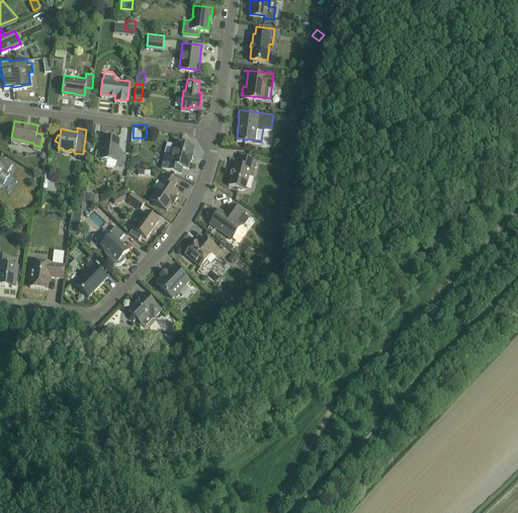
[(116,158),(115,164),(124,165),(126,150),(118,149),(119,136),(102,134),(100,149),(99,150),(98,154),(101,157),(104,158),(106,156),(116,158)]
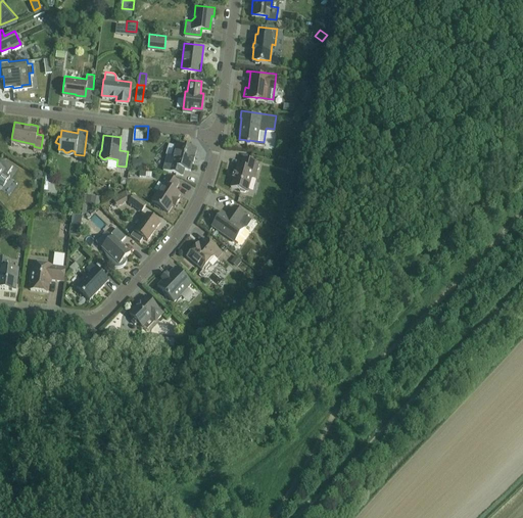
[(168,152),(163,167),(182,172),(184,166),(190,168),(192,160),(193,160),(194,154),(196,146),(185,143),(185,144),(175,141),(172,153),(168,152)]
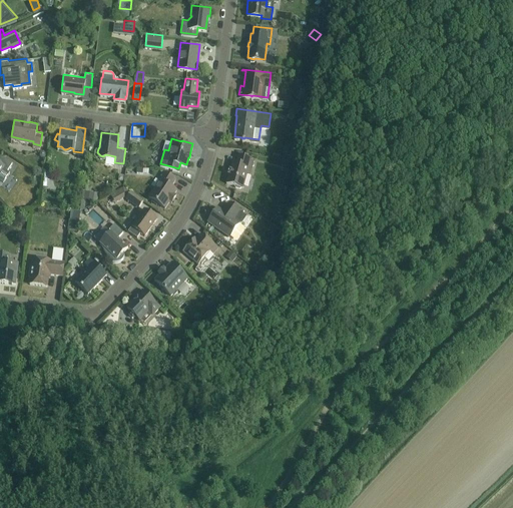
[(0,176),(4,179),(10,169),(7,167),(12,160),(0,151),(0,176)]
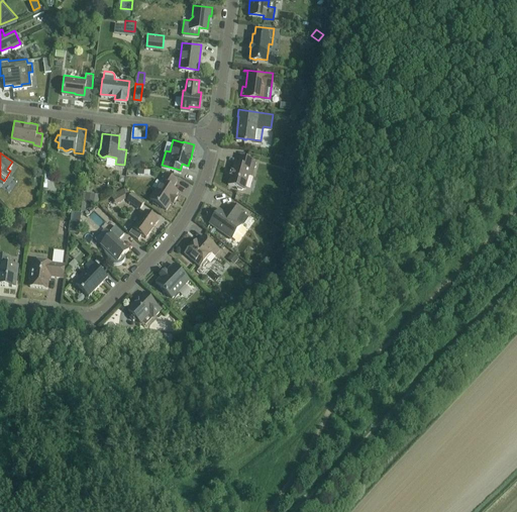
[(230,173),(228,182),(236,184),(237,185),(241,187),(243,186),(244,186),(248,172),(251,173),(255,158),(239,154),(237,161),(234,160),(231,168),(229,173),(230,173)]
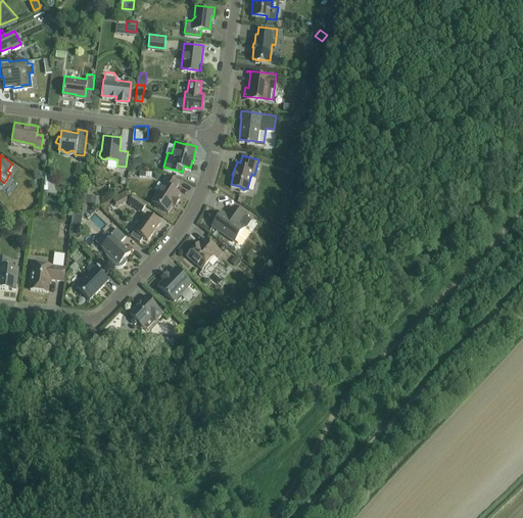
[(293,155),(291,162),(299,165),(300,157),(293,155)]
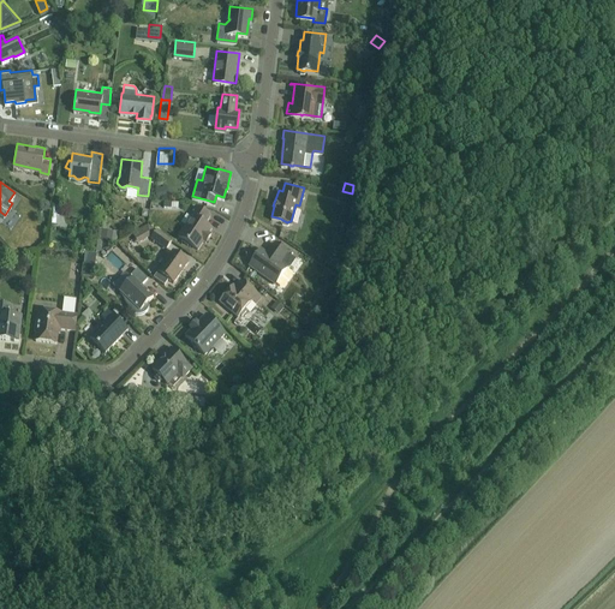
[(185,221),(178,233),(197,245),(203,237),(206,239),(212,231),(208,228),(212,224),(204,220),(210,212),(195,202),(190,210),(195,214),(189,224),(185,221)]
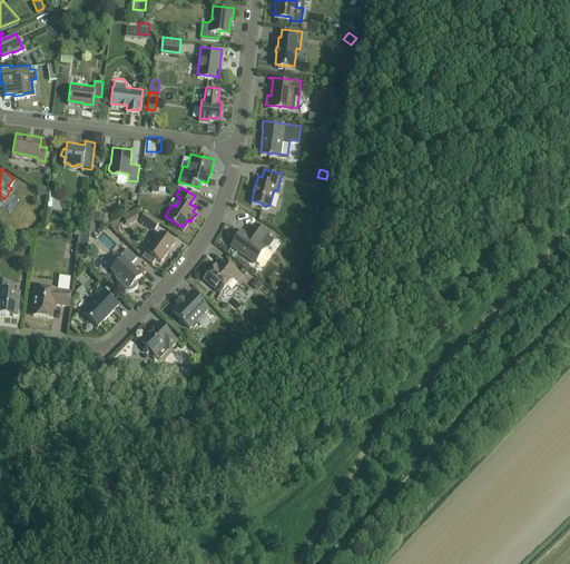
[(50,203),(59,203),(60,191),(51,191),(50,203)]
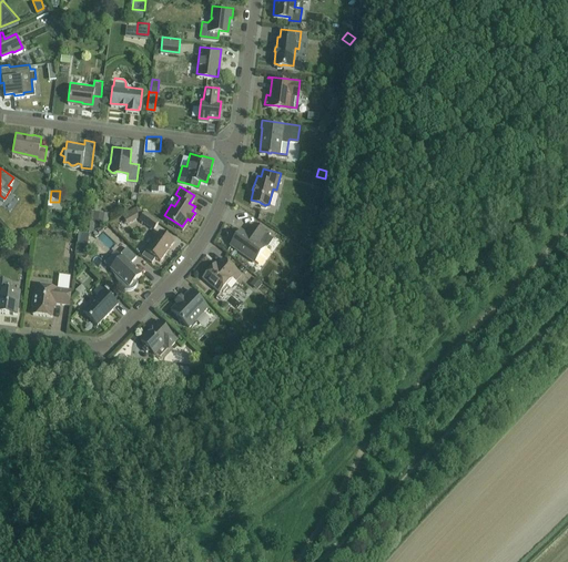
[(140,215),(139,216),(153,226),(159,218),(144,208),(140,215)]
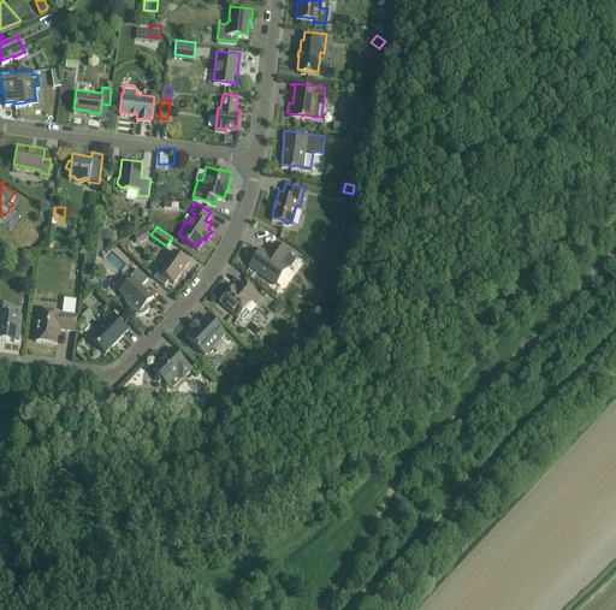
[(110,240),(102,248),(112,255),(119,248),(110,240)]
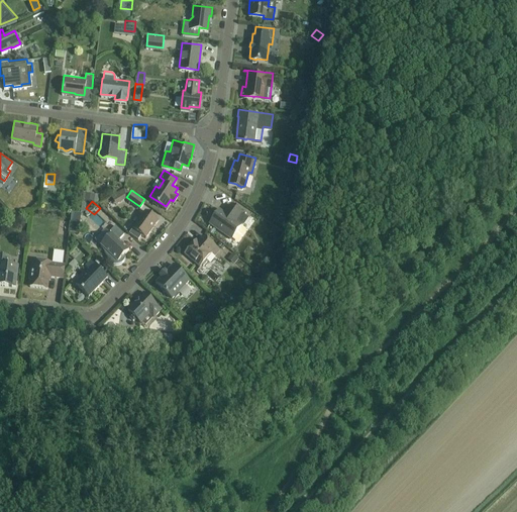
[(248,214),(241,209),(231,201),(227,207),(228,207),(225,211),(219,206),(210,220),(231,235),(240,221),(244,221),(244,220),(247,222),(250,217),(248,215),(248,214)]
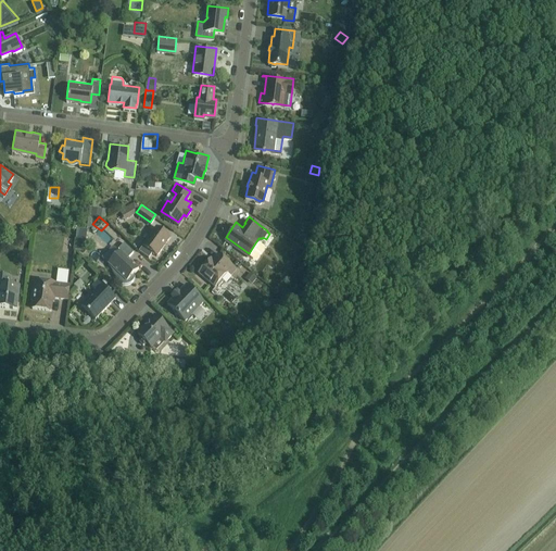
[(156,223),(142,242),(139,247),(148,254),(152,249),(156,252),(171,233),(156,223)]
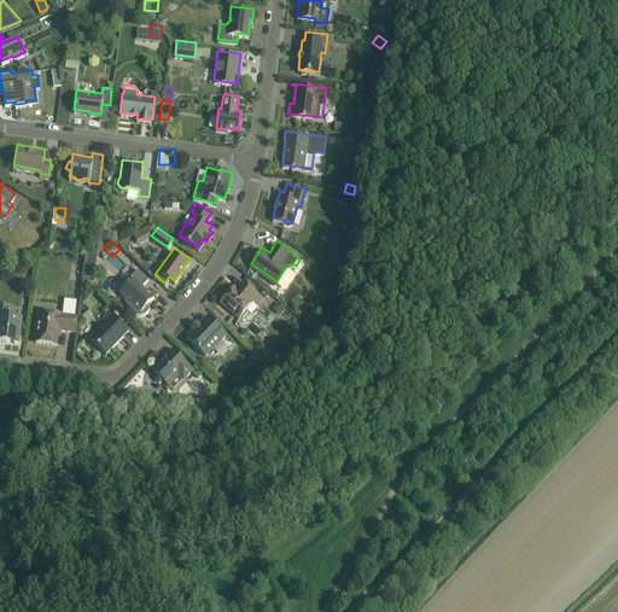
[(86,249),(83,261),(95,263),(97,250),(86,249)]
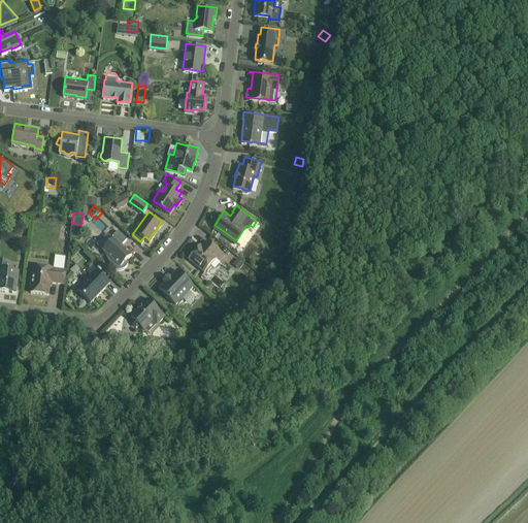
[(113,235),(102,247),(103,248),(112,263),(114,265),(116,266),(117,266),(118,266),(119,266),(120,267),(121,266),(122,266),(123,266),(124,265),(125,265),(126,264),(127,263),(127,262),(128,262),(128,261),(128,260),(128,259),(128,258),(128,257),(128,256),(132,252),(121,241),(127,235),(118,227),(111,233),(113,235)]
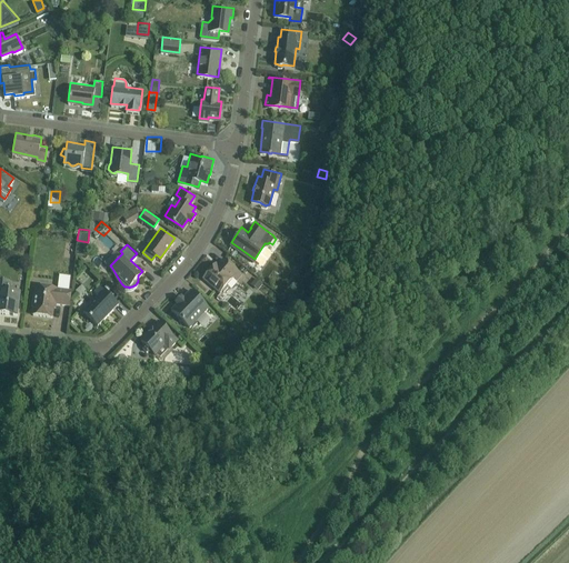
[(313,261),(309,253),(301,257),(306,264),(313,261)]
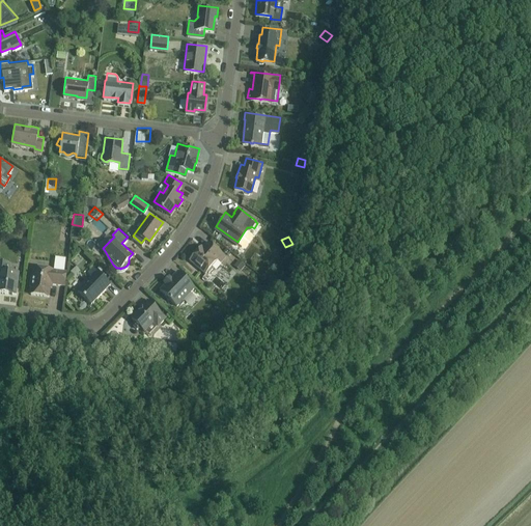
[(198,246),(190,256),(205,270),(207,268),(208,269),(213,265),(212,263),(218,256),(221,258),(225,253),(208,239),(200,248),(198,246)]
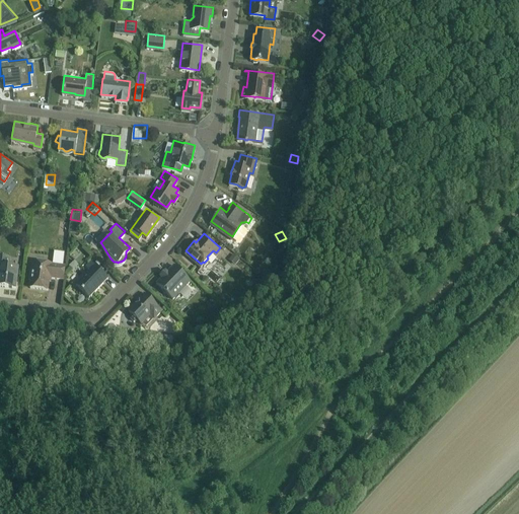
[(228,255),(234,262),(239,257),(233,250),(228,255)]
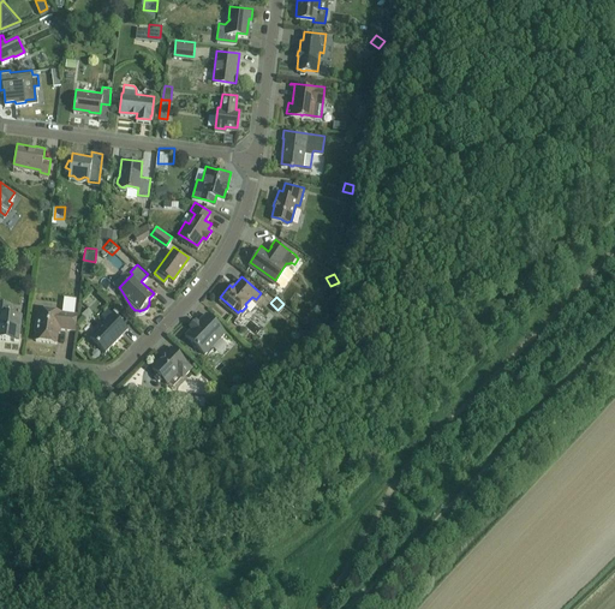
[(0,318),(1,320),(0,324),(0,334),(18,338),(22,312),(11,311),(12,302),(0,299),(0,318)]
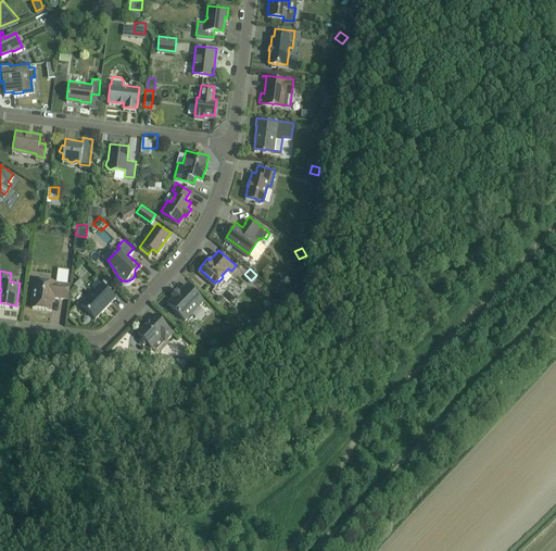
[(33,297),(32,304),(50,307),(52,293),(67,296),(70,280),(59,279),(59,282),(53,280),(43,278),(42,277),(39,276),(37,278),(36,277),(35,287),(33,286),(30,297),(33,297)]
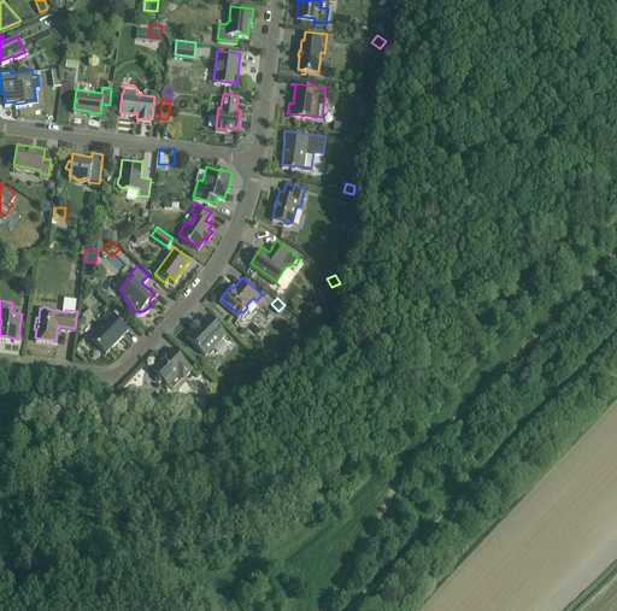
[(106,318),(90,335),(106,350),(128,327),(107,306),(101,313),(106,318)]
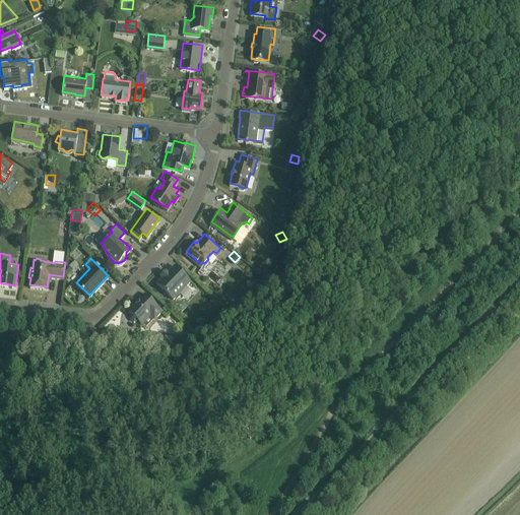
[(161,274),(156,280),(173,297),(175,295),(177,296),(180,293),(179,291),(191,278),(174,262),(167,269),(166,268),(160,273),(161,274)]
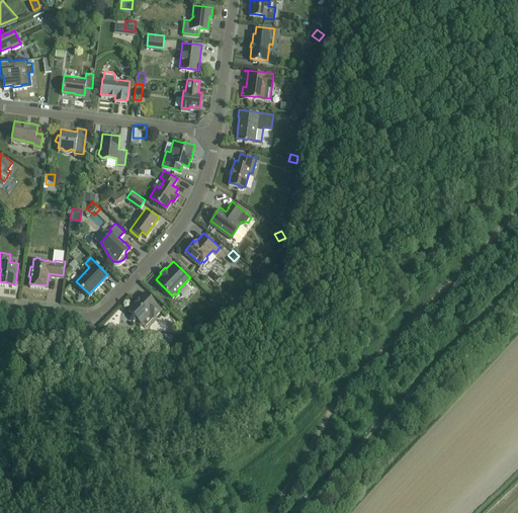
[(136,300),(128,308),(132,311),(131,315),(133,317),(137,316),(141,320),(150,311),(157,312),(162,307),(144,289),(138,295),(139,296),(136,300)]
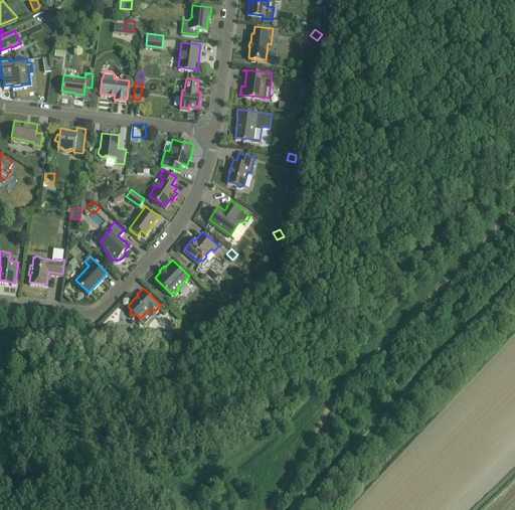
All buildings are outlined.
